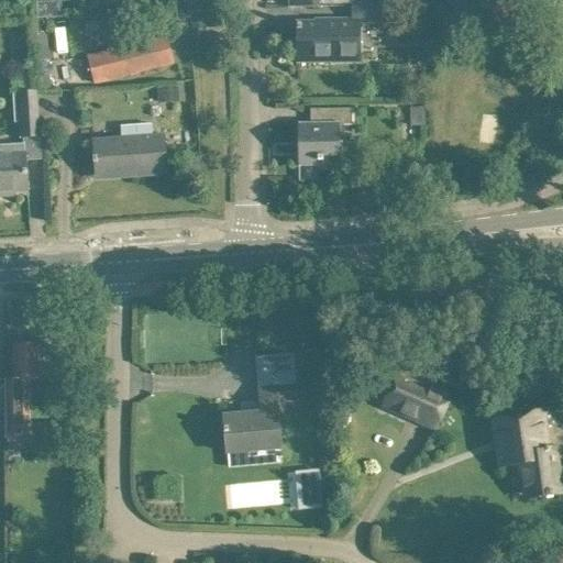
[(54,0),(37,0),(39,14),(54,14),(54,0)]
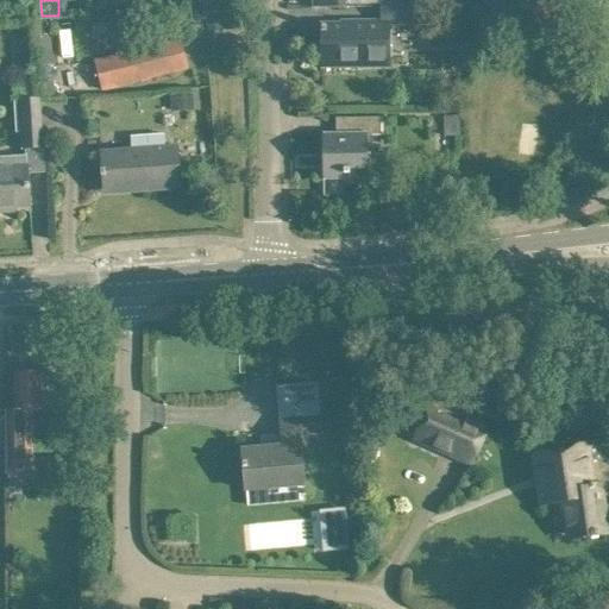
[(90,0),(90,12),(106,12),(106,0),(90,0)]
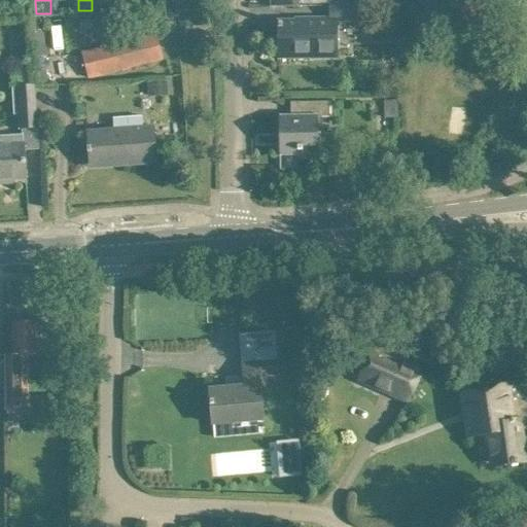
[(426,0),(425,1),(420,4),(428,16),(441,8),(434,0),(426,0)]
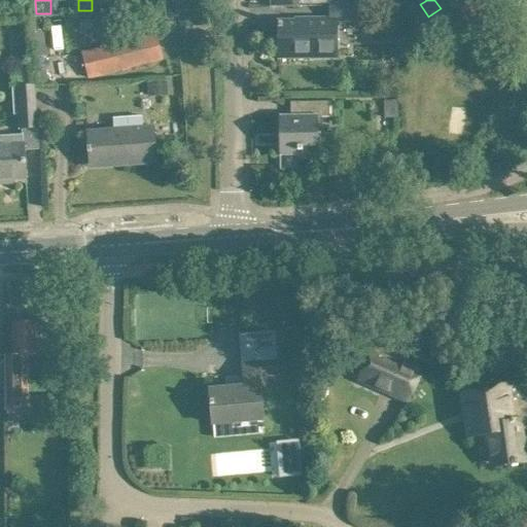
[(169,5),(169,18),(182,18),(182,5),(169,5)]
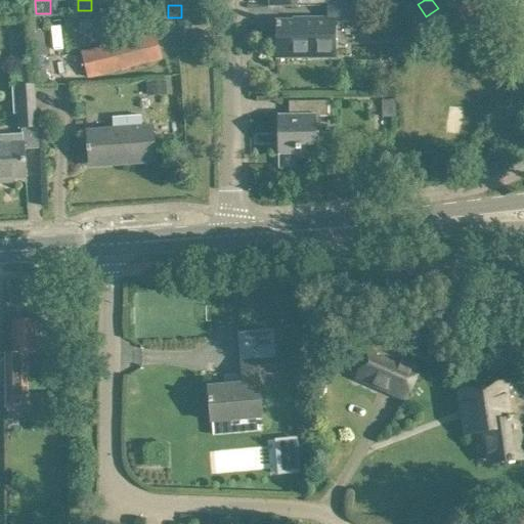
[(300,23),(297,23),(276,23),(277,57),(336,56),(336,18),(362,18),(362,5),(328,6),(328,18),(317,19),(300,19),(300,23)]
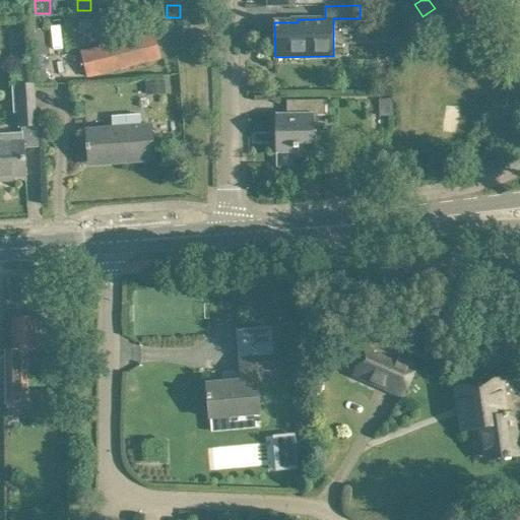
[(79,28),(91,28),(91,19),(79,19),(79,28)]
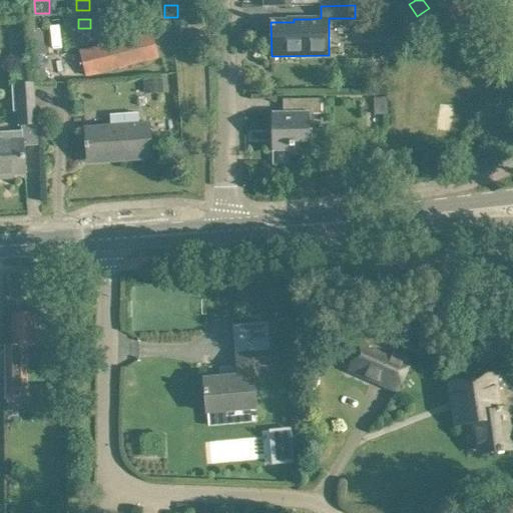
[(159,21),(159,32),(171,33),(170,22),(159,21)]
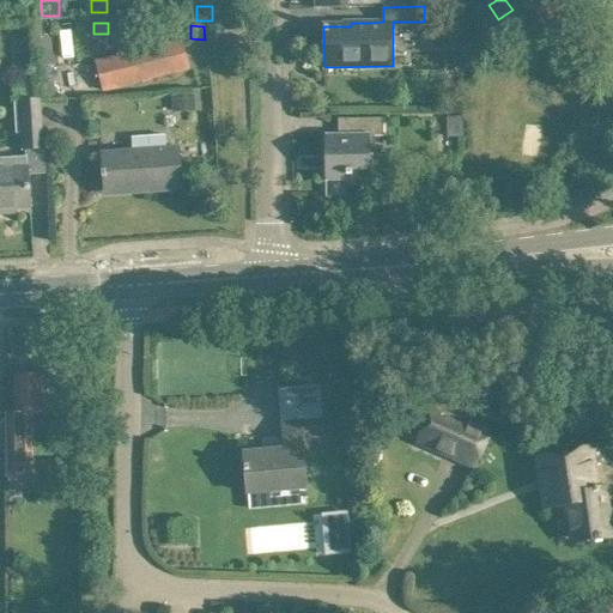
[(465,26),(443,26),(443,44),(465,44),(465,26)]
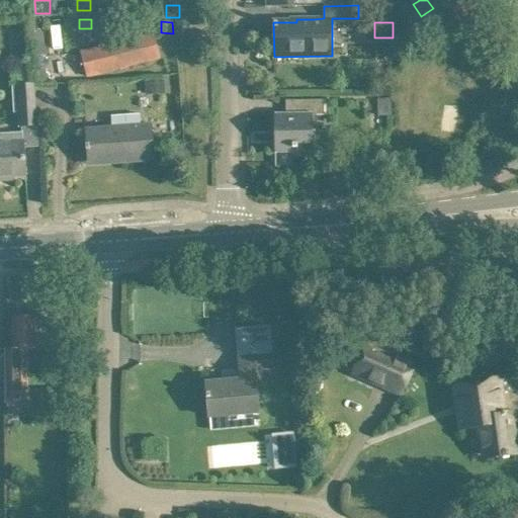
[(154,35),(135,40),(80,54),(86,77),(160,58),(154,35)]
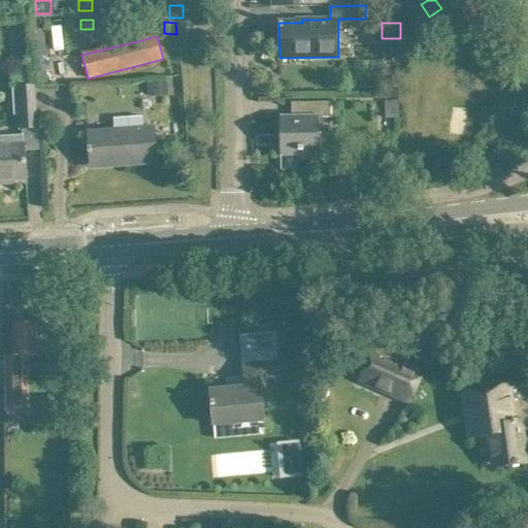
[(34,72),(35,85),(47,84),(46,71),(34,72)]
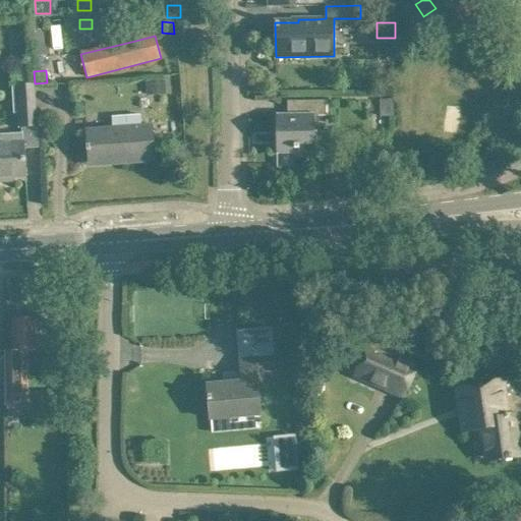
[(139,97),(166,95),(164,80),(138,82),(139,97)]
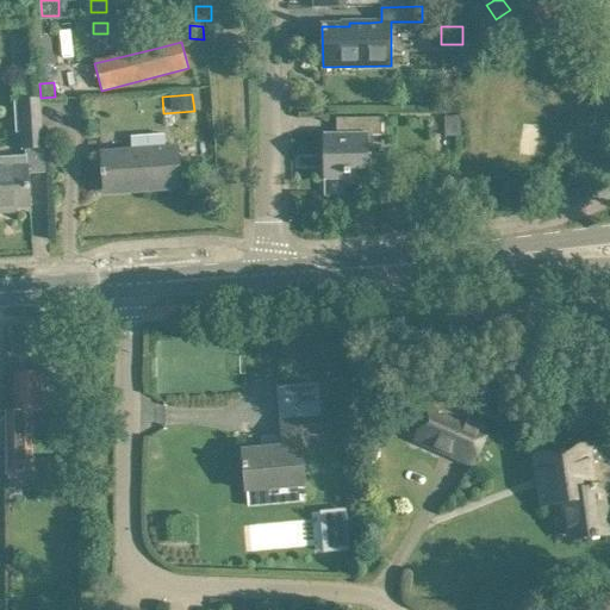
[(39,100),(19,101),(14,103),(16,132),(22,132),(22,149),(42,148),(39,100)]
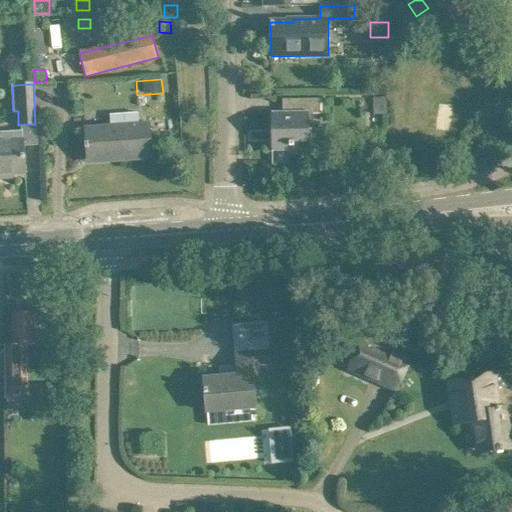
[(373,115),(386,115),(386,97),(372,98),(373,115)]
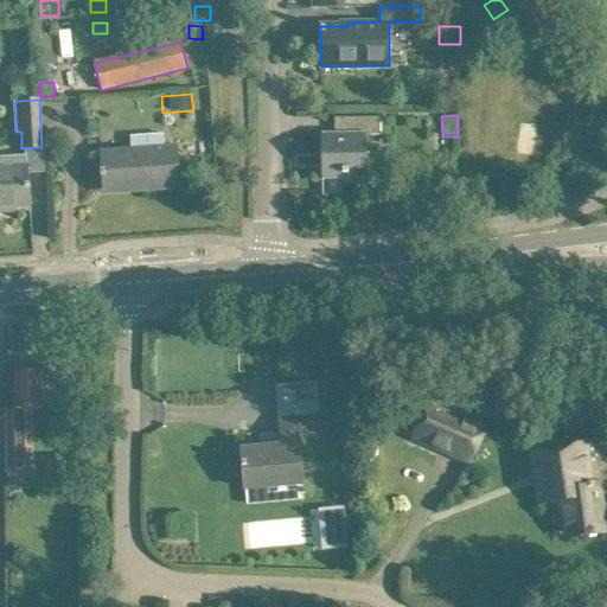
[(379,135),(379,117),(334,117),(334,134),(321,134),(321,179),(366,179),(366,135),(379,135)]
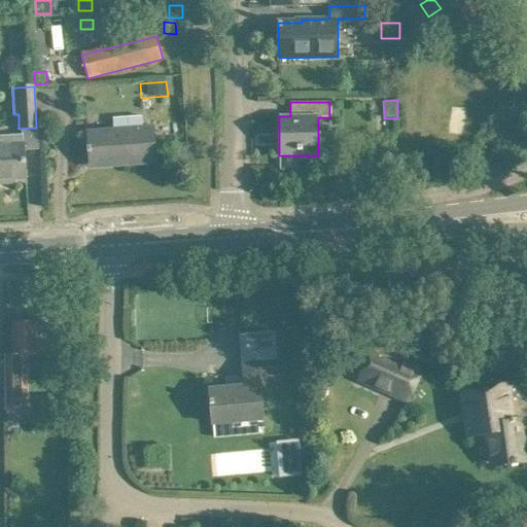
[(90,148),(86,148),(86,149),(88,153),(90,153),(91,164),(118,162),(119,166),(154,163),(152,128),(142,129),(141,116),(112,118),(113,131),(89,133),(90,148)]
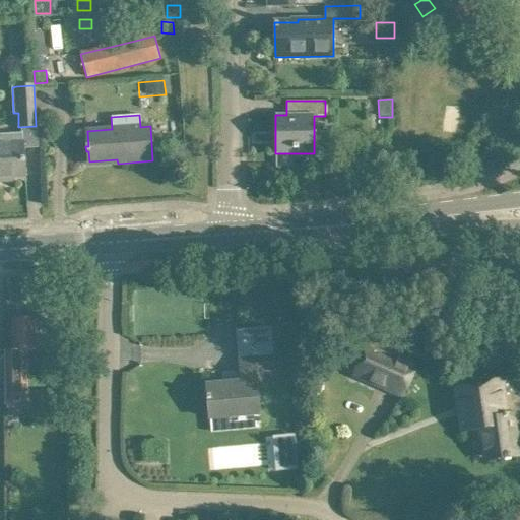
[(22,133),(0,134),(0,180),(2,181),(2,178),(25,177),(22,133)]
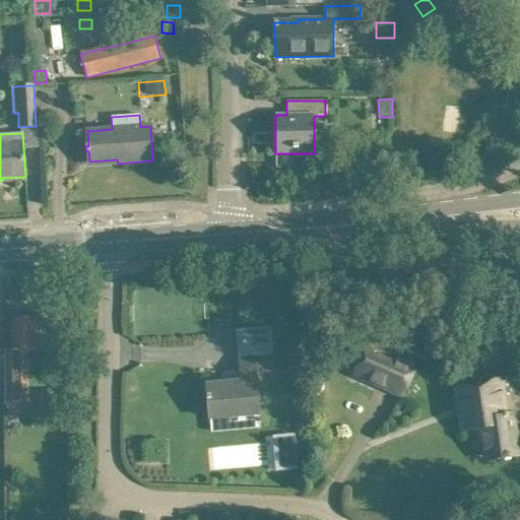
[(296,330),(296,310),(282,310),(282,330),(296,330)]
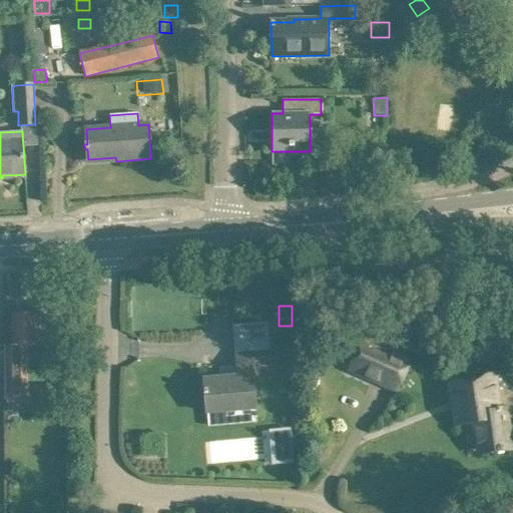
[(14,346),(4,346),(4,400),(28,400),(27,347),(37,347),(36,315),(13,315),(14,346)]
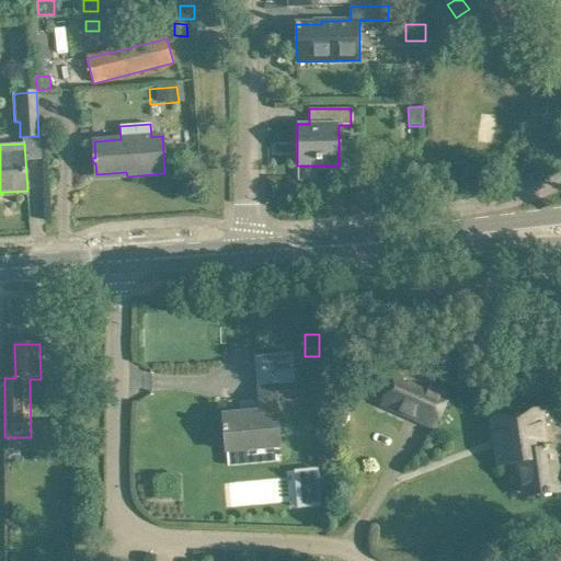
[(381,404),(403,414),(434,427),(448,396),(397,371),(381,404)]
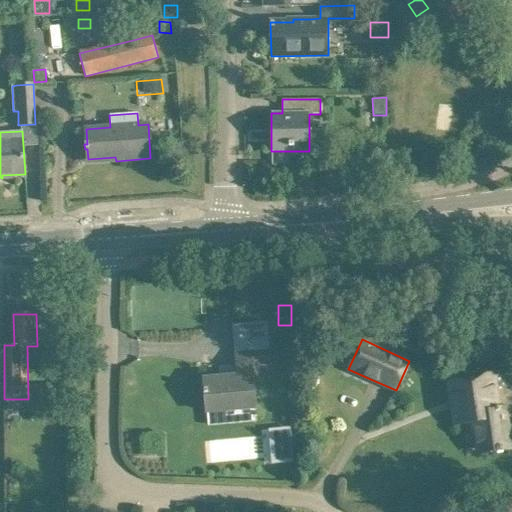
[(254,408),(253,388),(251,365),(269,364),(267,349),(236,351),(238,377),(205,379),(205,378),(204,379),(206,412),(254,408)]
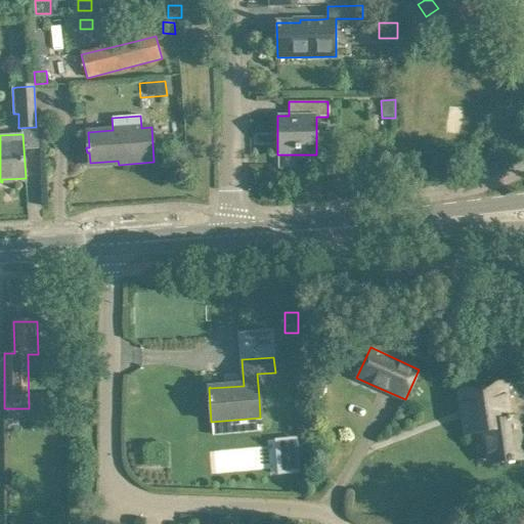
[(470,435),(481,433),(486,467),(500,465),(500,463),(508,462),(509,465),(515,464),(514,461),(522,460),(516,415),(509,416),(504,383),(460,390),(463,408),(466,407),(470,435)]
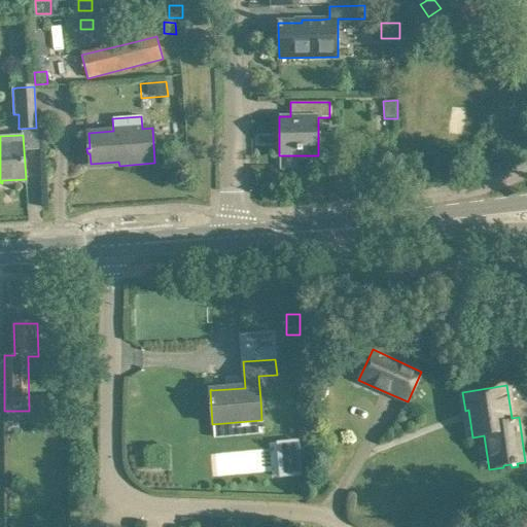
[(297,442),(277,444),(279,478),(301,477),(297,442)]
